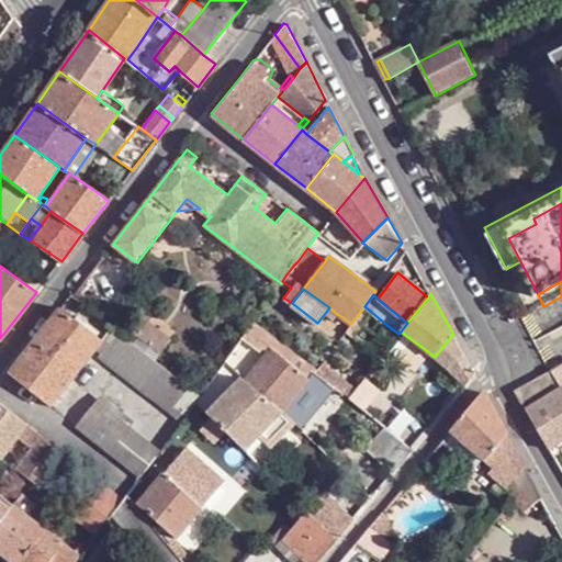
[(60,307),(36,339),(77,371),(92,351),(102,339),(60,307)]
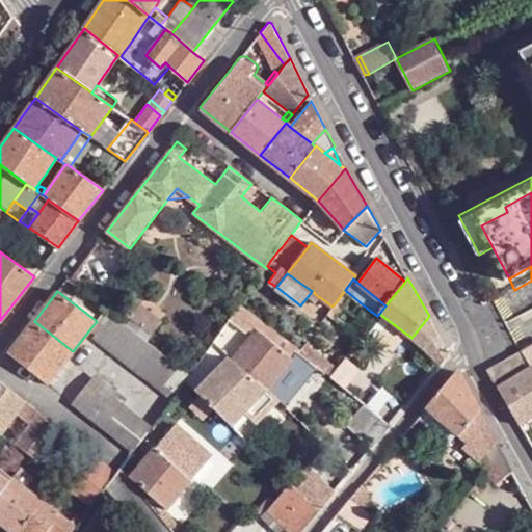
[(312,291),(309,295),(316,299),(319,297),(312,291)]
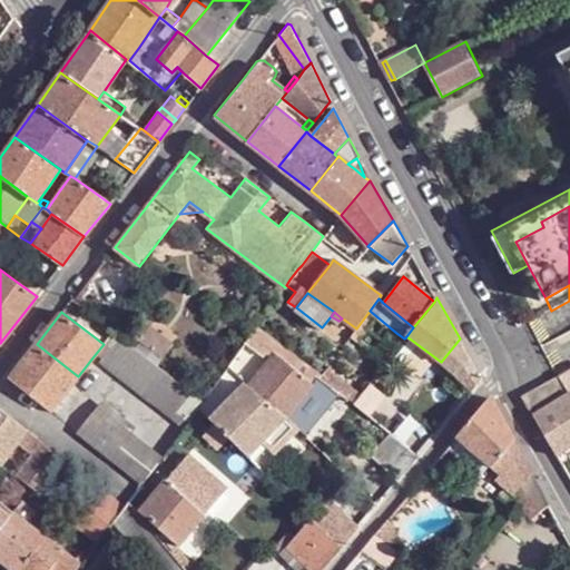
[(356,328),(351,337),(359,342),(374,322),(367,315),(356,328)]
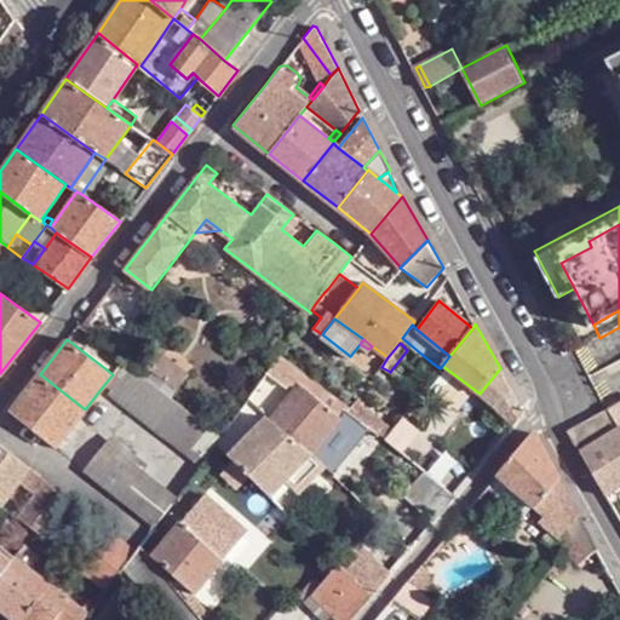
[(285,345),(280,354),(286,359),(292,350),(285,345)]
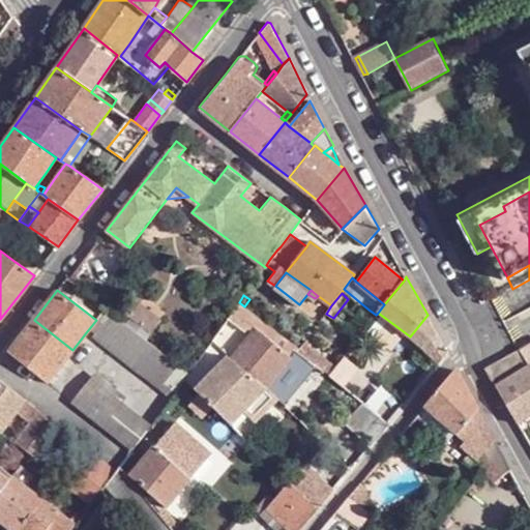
[(244,306),(239,302),(228,319),(245,331),(258,316),(248,311),(244,306)]
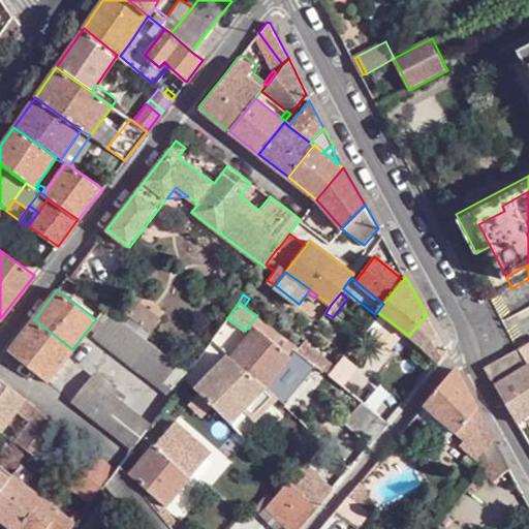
[(368,322),(375,314),(368,309),(361,316),(368,322)]
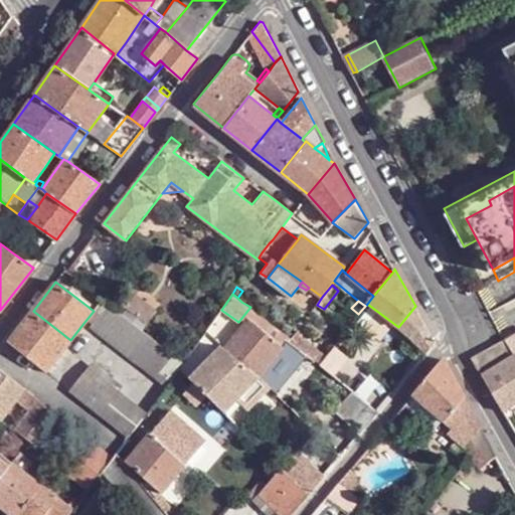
[(179,367),(182,361),(109,304),(93,322),(90,326),(166,385),(168,381),(174,373),(179,367)]
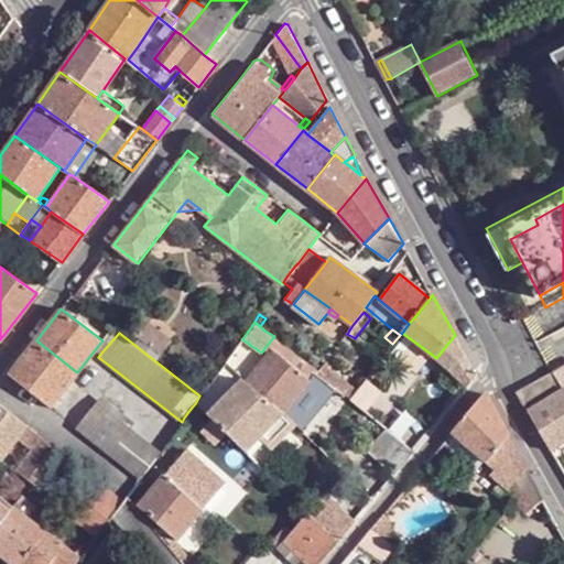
[(455,335),(436,358),(449,367),(463,351),(455,335)]
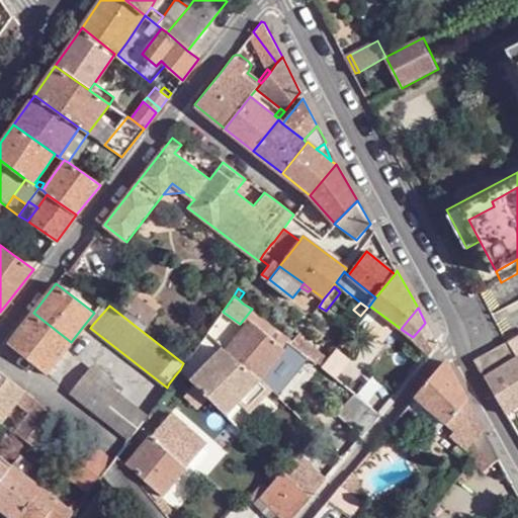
[(33,313),(8,344),(36,366),(47,373),(71,342),(33,313)]
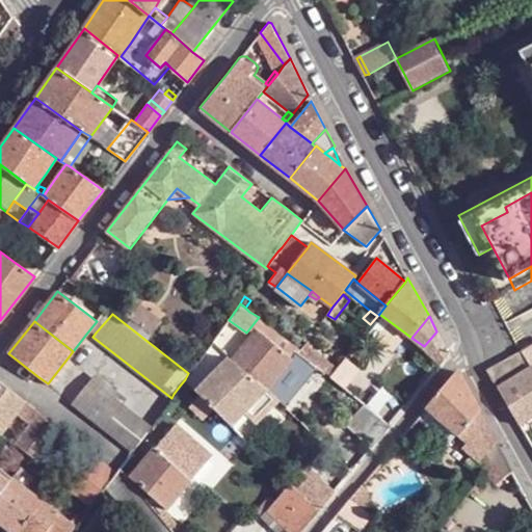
[(234,358),(268,388),(280,398),(309,362),(298,353),(292,358),(277,346),(271,341),(258,329),(234,358)]
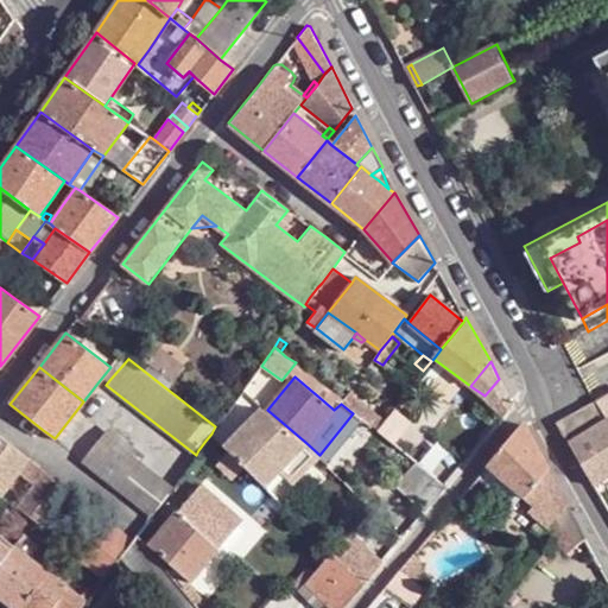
[(514,405),(499,379),(485,396),(504,418),(514,405)]
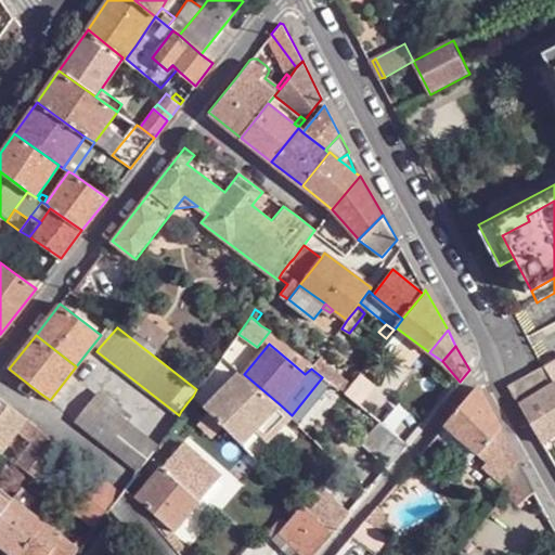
[(289,361),(297,352),(289,347),(283,356),(289,361)]
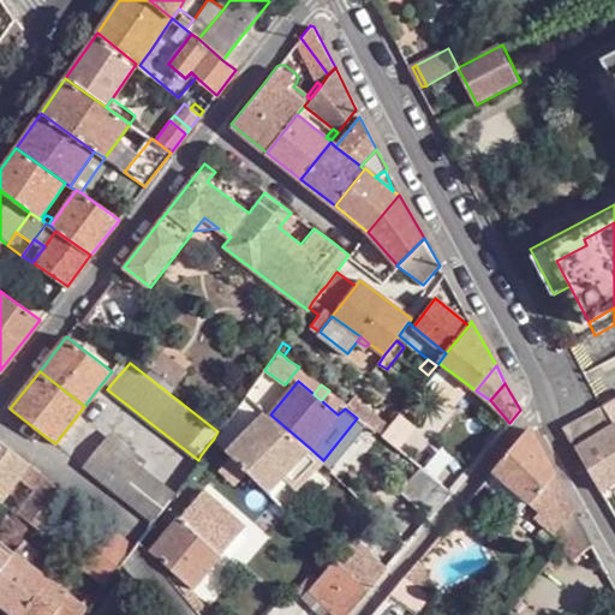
[(396,416),(359,388),(347,404),(345,408),(357,418),(374,431),(376,429),(382,434),(396,416)]
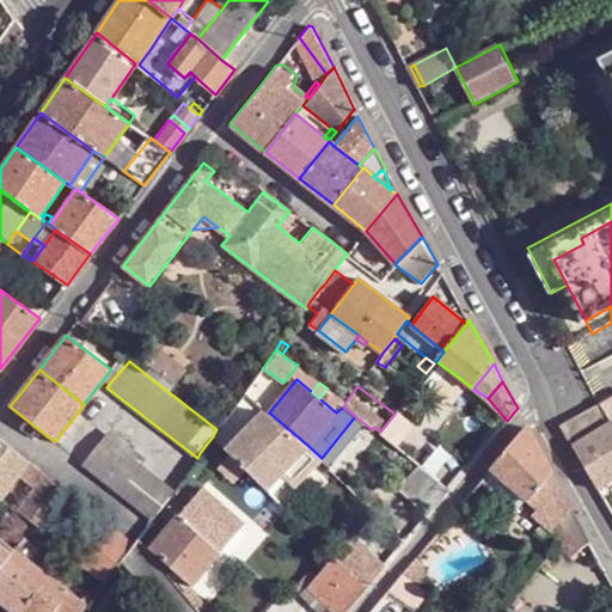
[(611,396),(600,404),(611,423),(611,396)]
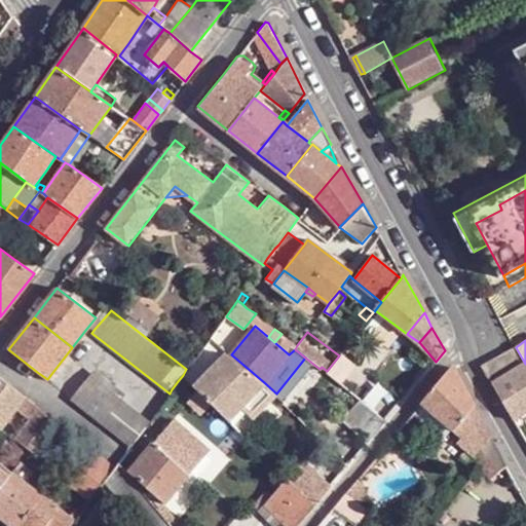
[(513,420),(525,411),(525,364),(516,347),(483,365),(513,420)]
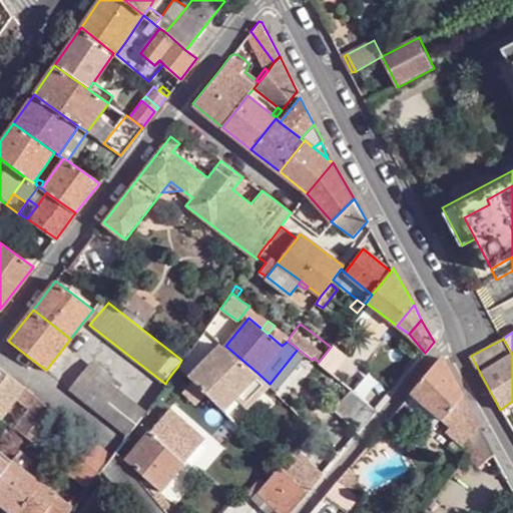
[(234,399),(259,374),(225,346),(222,345),(188,377),(222,410),(234,399)]
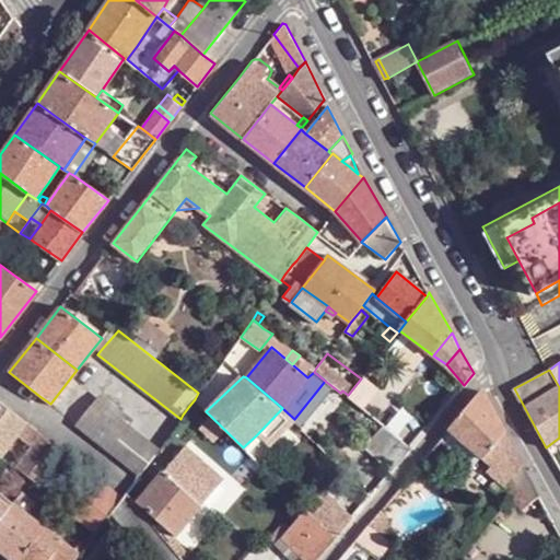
[(348,395),(356,401),(370,384),(362,377),(361,378),(348,395)]
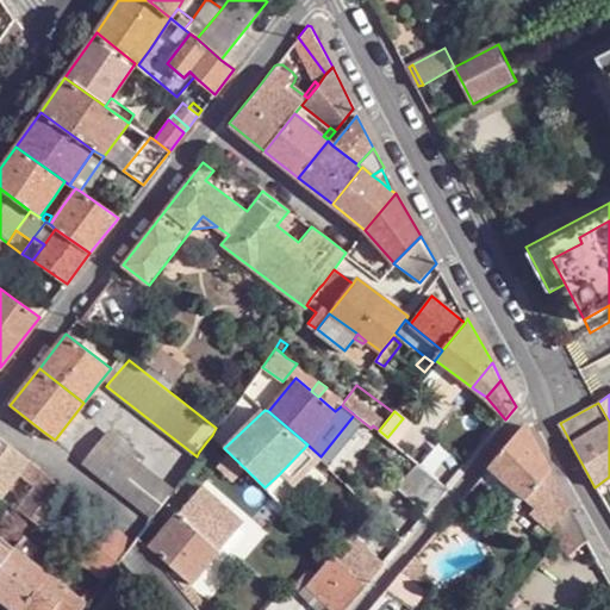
[(480,436),(487,441),(500,425),(495,421),(480,436)]
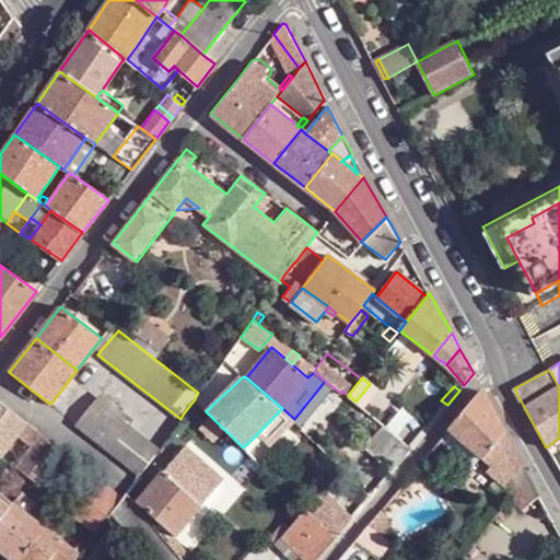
[(505,432),(483,392),(482,391),(479,391),(447,428),(482,458),(505,432)]
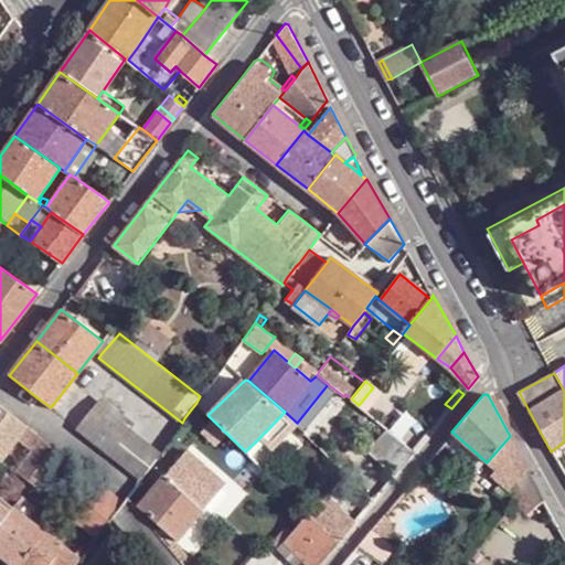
[(153,462),(159,452),(96,403),(76,427),(141,479),(153,462)]
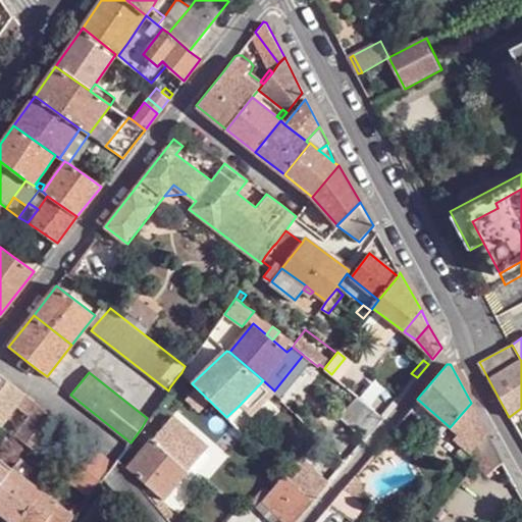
[(0,373),(0,425),(8,415),(25,394),(0,373)]
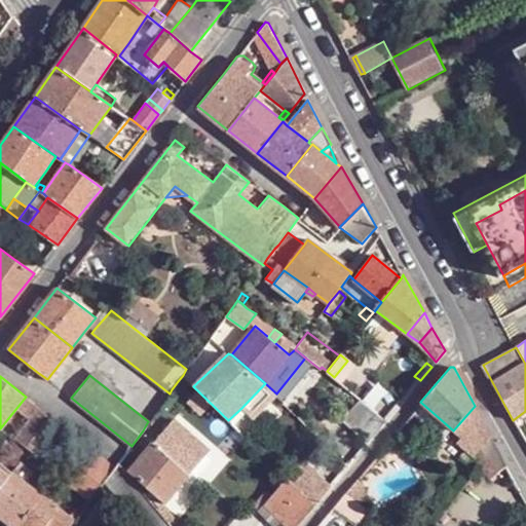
[(276,393),(265,383),(240,409),(251,419),(276,393)]
